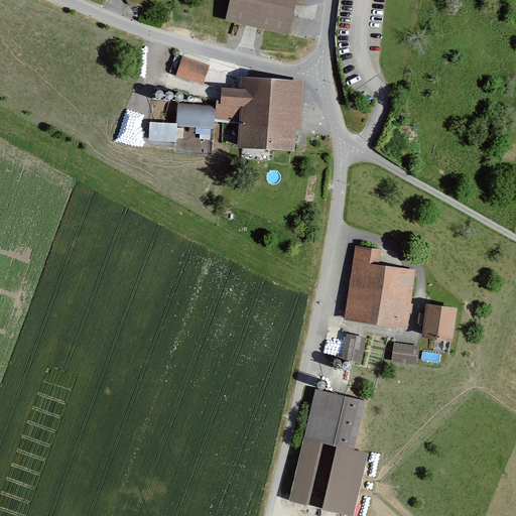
[(297,0),(228,0),(224,19),(289,35),(297,0)]
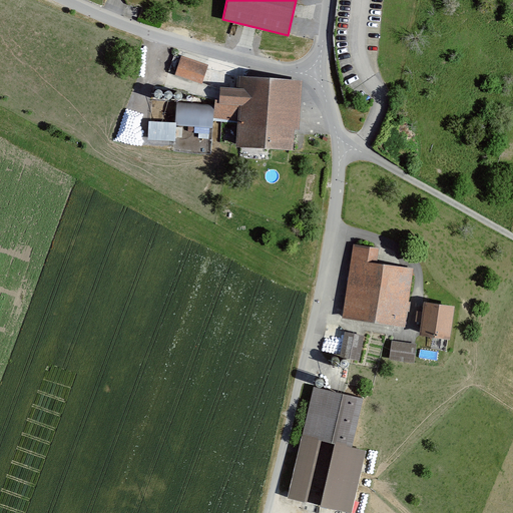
[(207,66),(181,57),(175,75),(201,84),(207,66)]
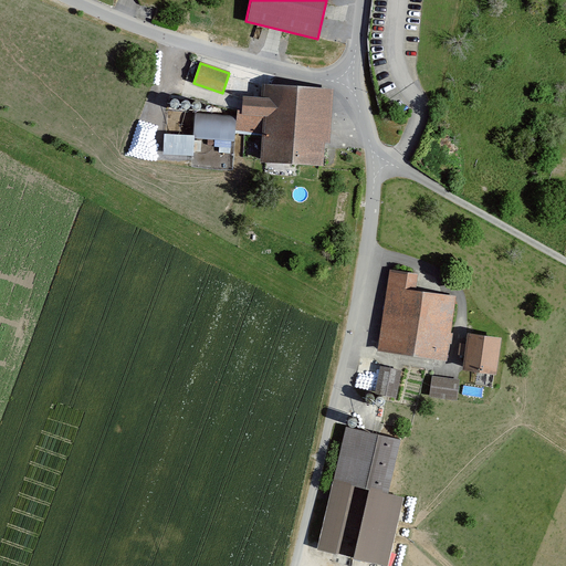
[(243,108),(238,107),(236,129),(263,132),(261,160),(326,166),(333,88),(264,83),(263,94),(244,93),(243,108)]
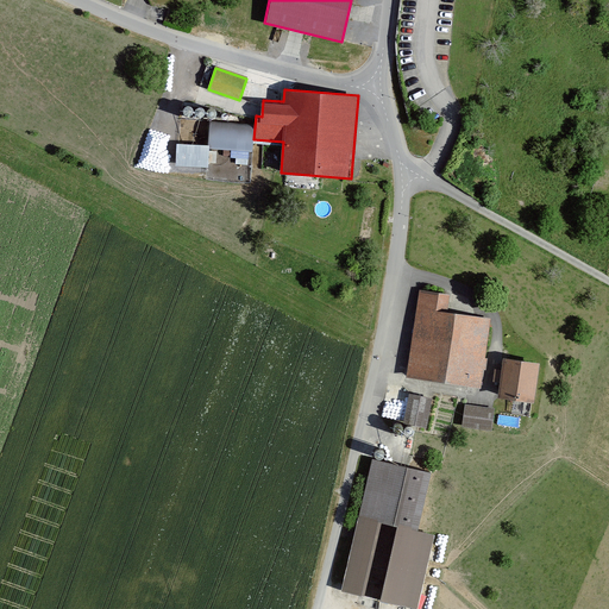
[(208,144),(177,143),(176,165),(207,167),(208,148),(252,151),(255,124),(209,120),(208,144)]
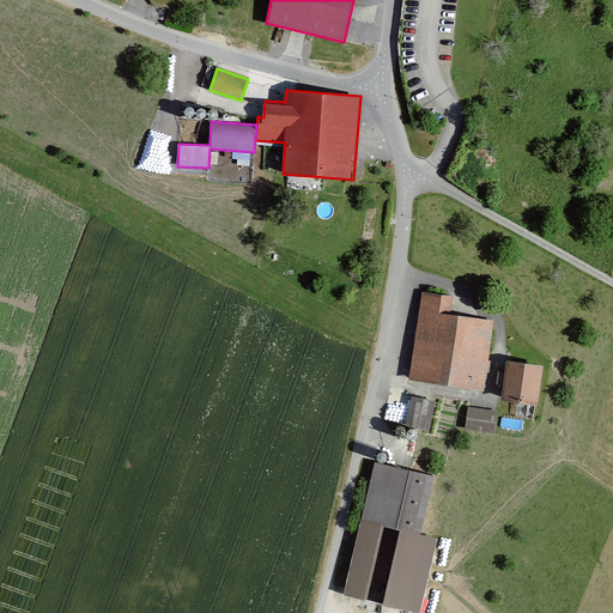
[(451,299),(420,295),(408,381),(485,392),(495,322),(449,316),(451,299)]
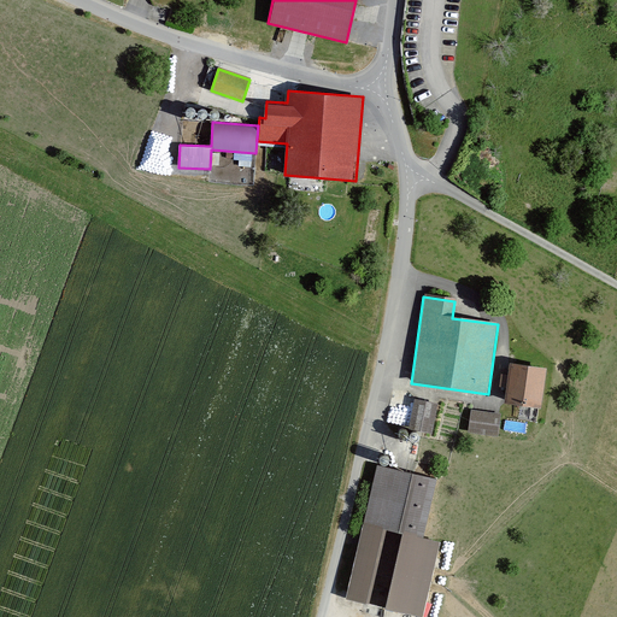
[(548,368),(511,363),(510,376),(503,375),(501,387),(509,388),(506,401),(544,406),(548,368)]
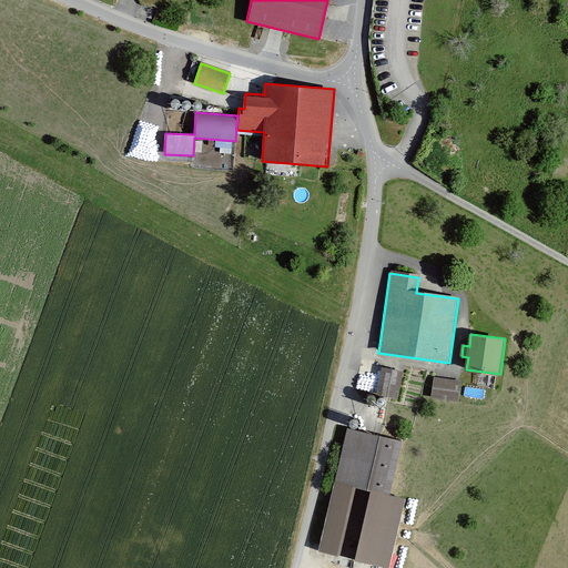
[(403,373),(382,368),(376,394),(397,398),(403,373)]
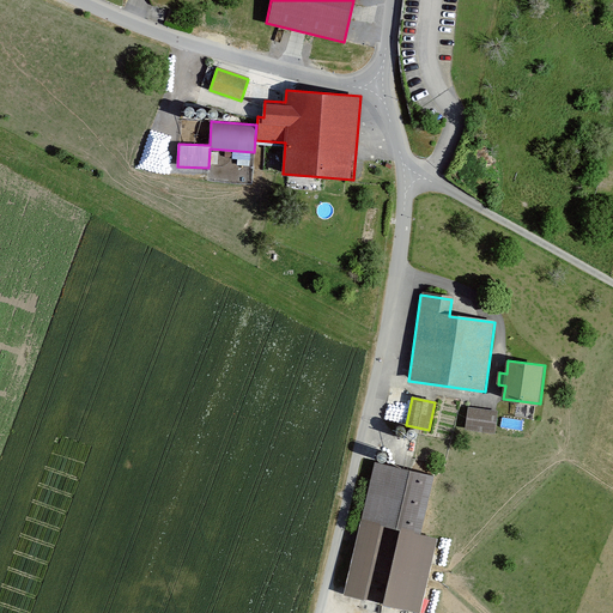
[(497,412),(468,408),(465,431),(495,435),(497,412)]
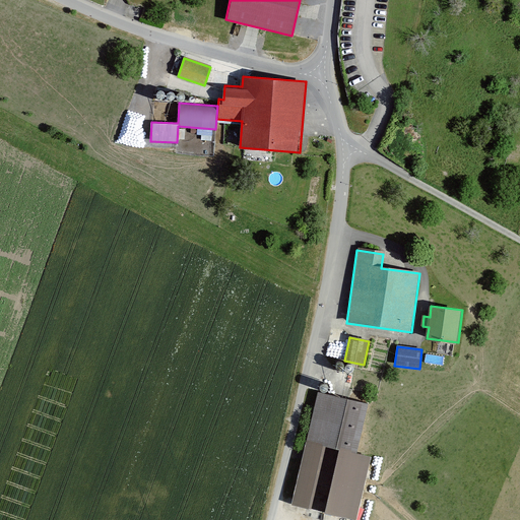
[(369,403),(317,393),(306,443),(327,447),(341,450),(358,454),(369,403)]
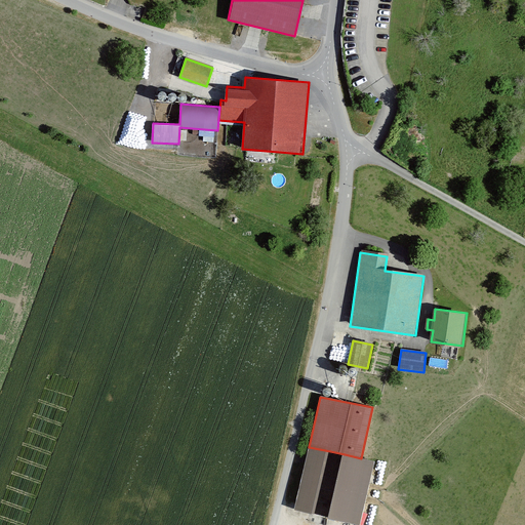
[(330,451),(309,447),(295,510),(316,515),(330,451)]
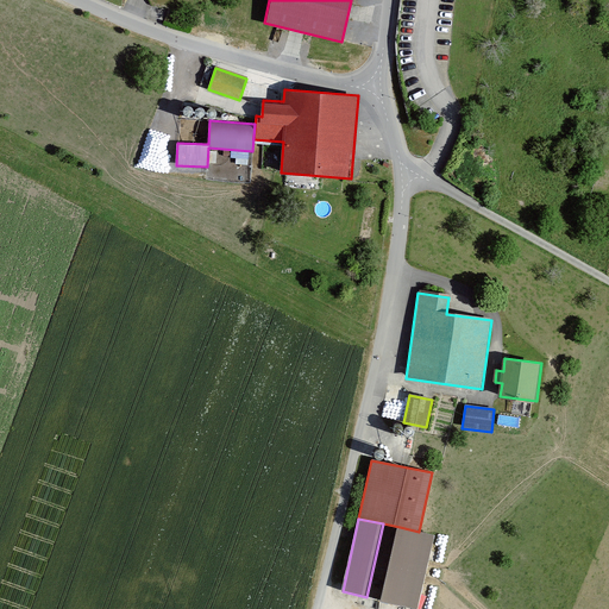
[(419,532),(400,527),(383,601),(418,608),(434,535),(419,532)]
